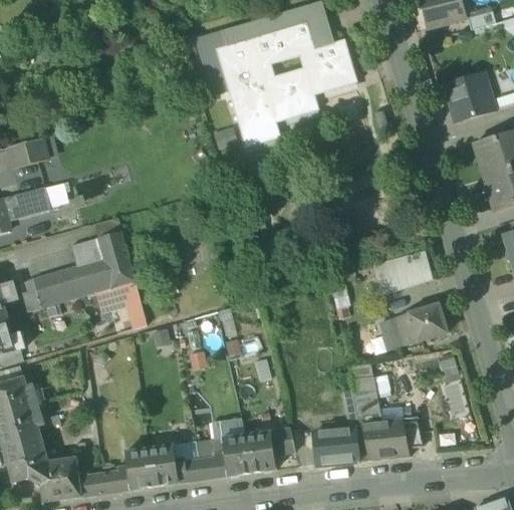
[(427,13),(430,27),(466,18),(461,0),(423,0),(425,5),(422,10),(427,13)]
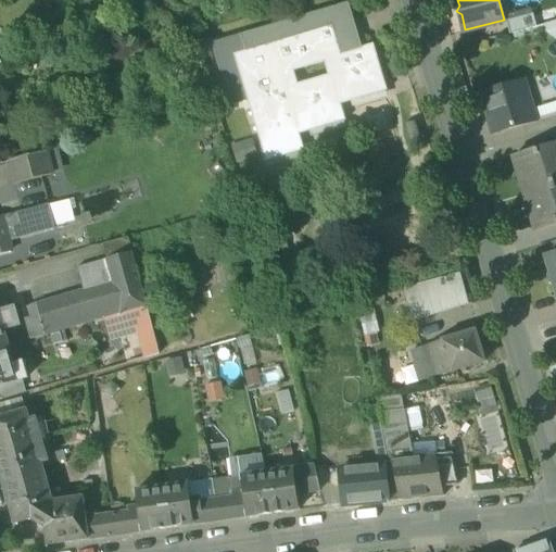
[(341,52),(362,47),(349,2),(241,34),(247,50),(332,24),(341,52)]
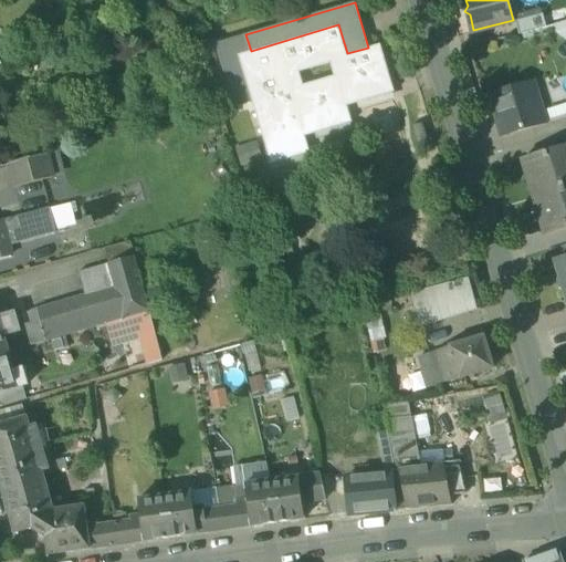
[(565,6),(543,12),(546,25),(554,23),(565,19),(565,6)]
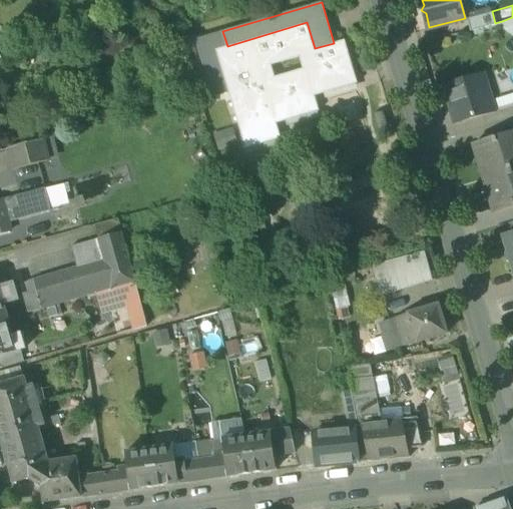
[(467,17),(470,29),(495,23),(492,11),(467,17)]
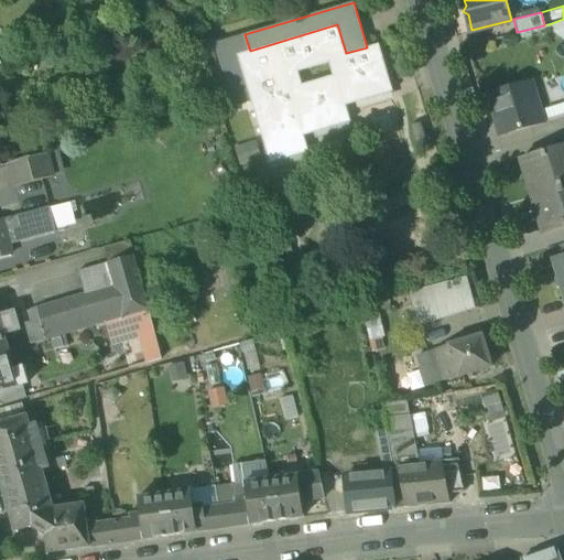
[(563,35),(563,19),(552,23),(554,32),(562,36),(563,35)]
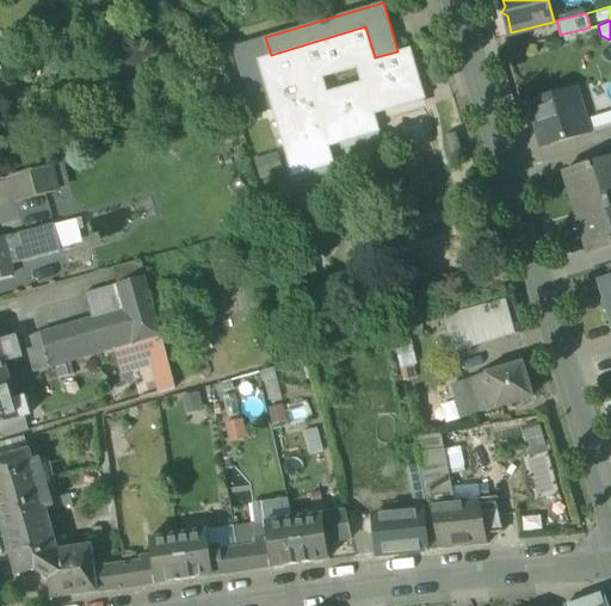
[(272,107),(292,175),(333,162),(328,146),(325,134),(334,130),(338,142),(378,130),(374,112),(370,100),(381,97),(384,109),(425,97),(409,48),(397,51),(375,57),(365,26),(271,55),(258,59),(272,107)]
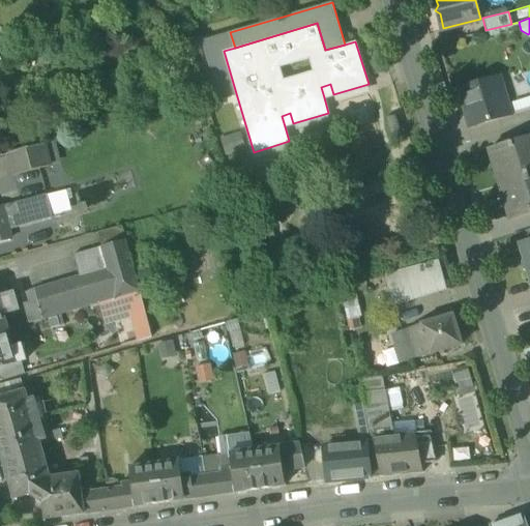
[(235,48),(230,32),(203,40),(221,98),(236,93),(224,51),(235,48)]
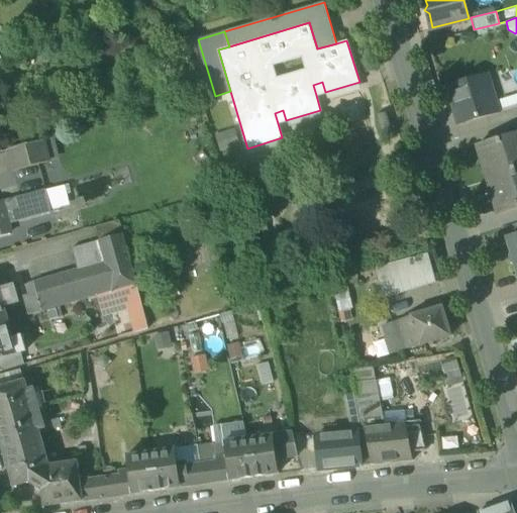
[(454,104),(459,122),(498,111),(486,73),(448,84),(448,86),(450,85),(456,103),(454,104)]
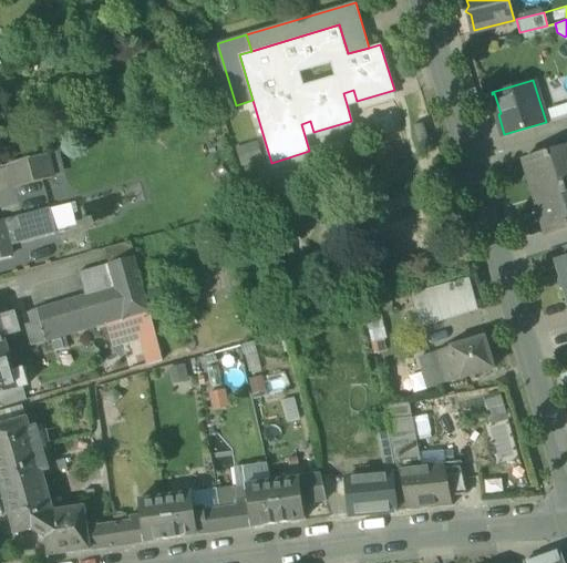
[(343,93),(347,104),(357,101),(353,90),(343,93)]
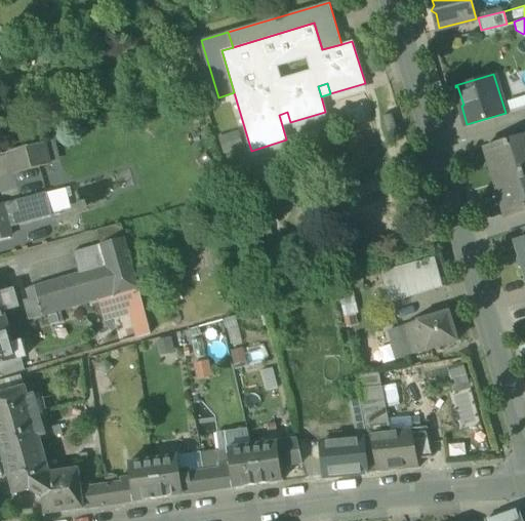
[(524,93),(508,99),(511,111),(524,106),(524,93)]
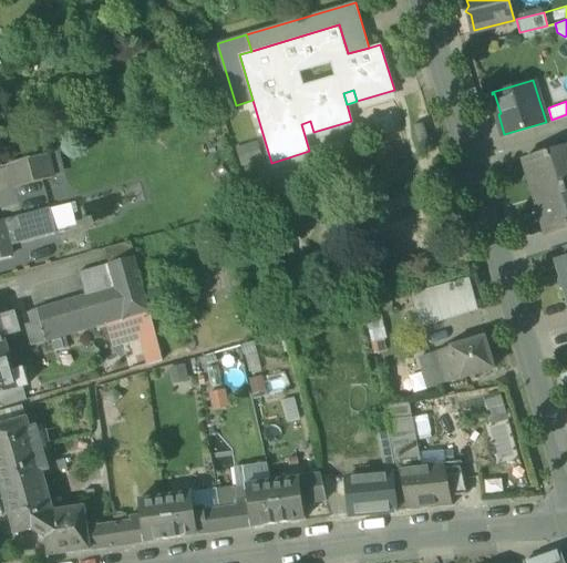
[(301,124),(305,135),(313,132),(310,121),(301,124)]
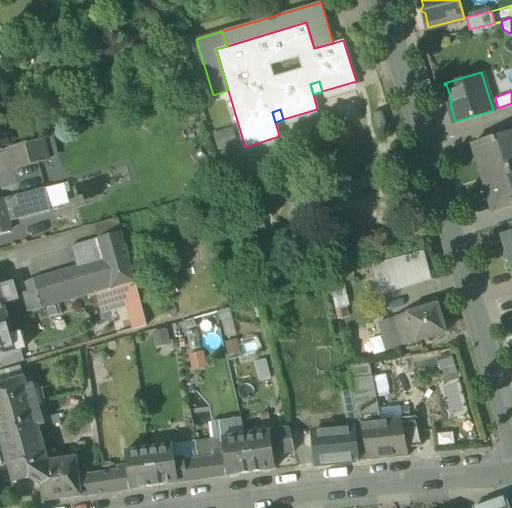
[(5,132),(9,146),(37,139),(33,125),(5,132)]
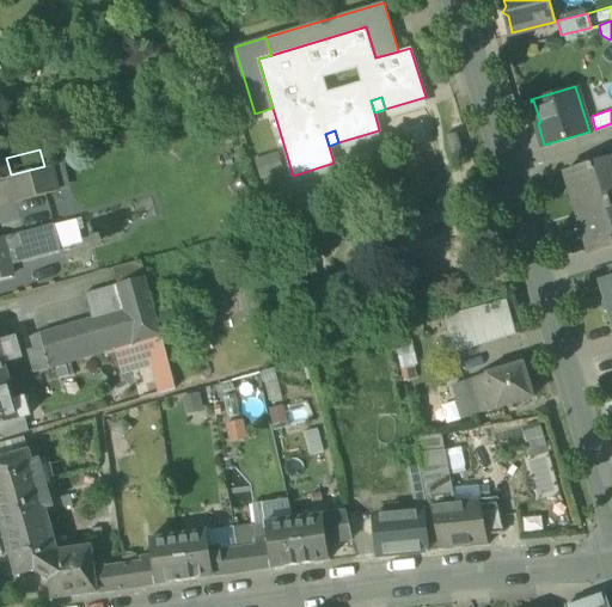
[(279,151),(254,158),(261,179),(285,172),(279,151)]
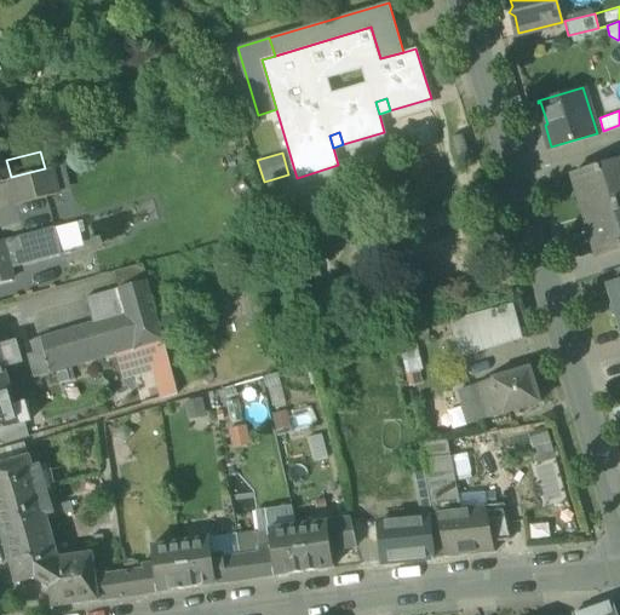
[(581,191),(589,213),(619,202),(619,155),(573,171),(579,191),(581,191)]
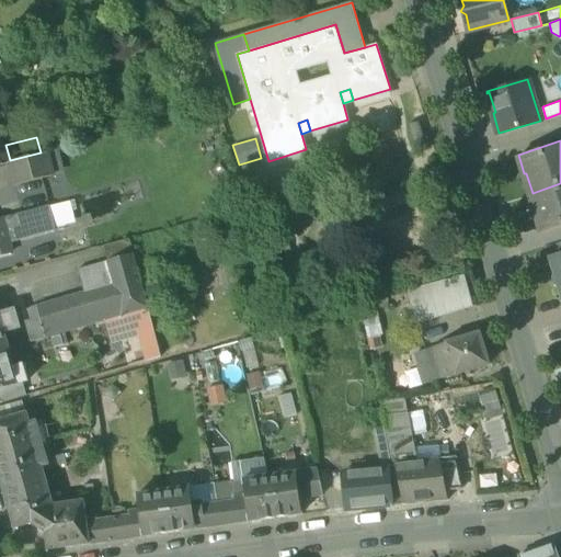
[(10,160),(15,183),(56,172),(50,150),(41,152),(10,160)]
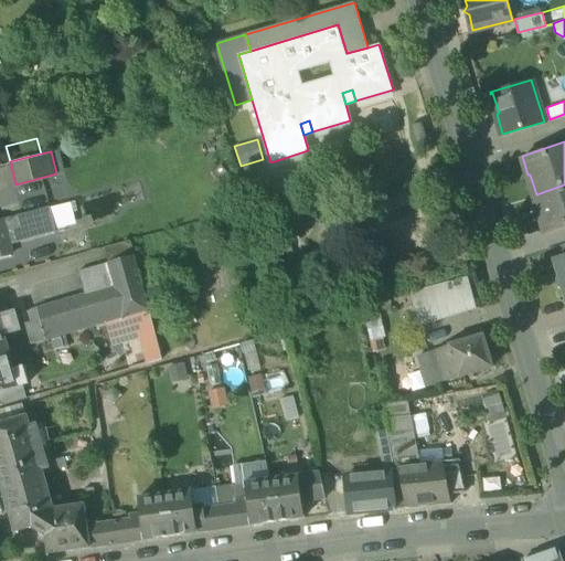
[(564,184),(536,194),(541,211),(539,212),(545,232),(564,224),(564,184)]
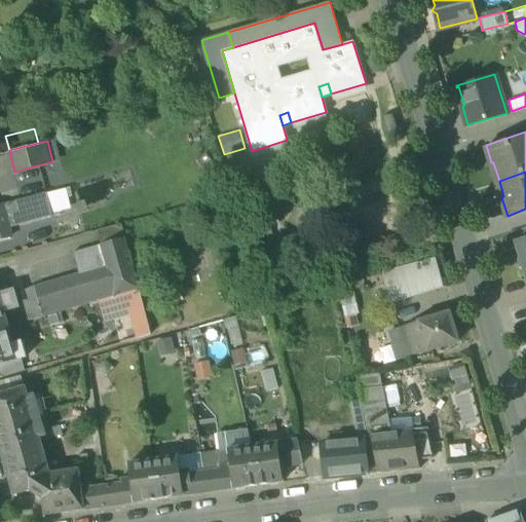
[(70,184),(45,191),(51,214),(72,209),(68,196),(72,195),(70,184)]
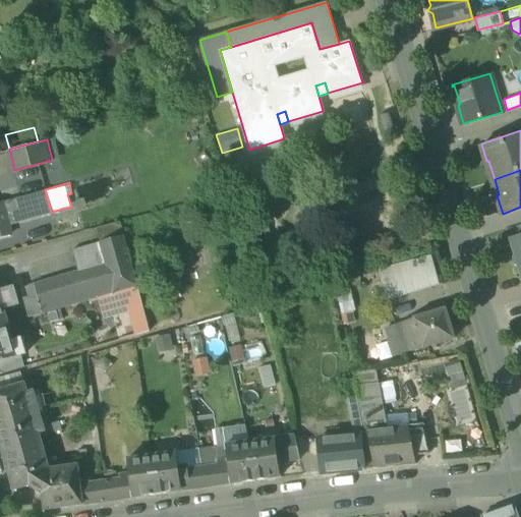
[(10,198),(15,221),(51,212),(45,189),(10,198)]
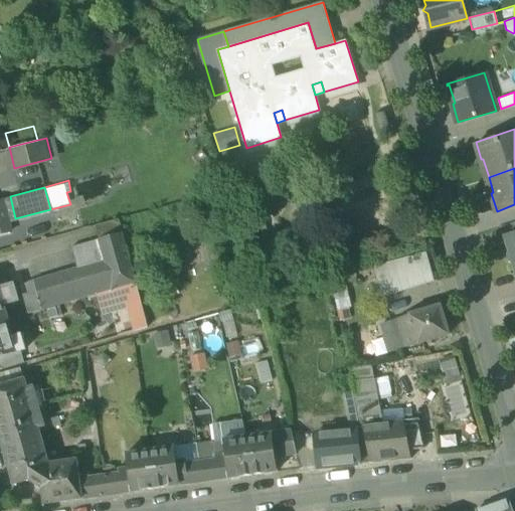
[(10,196),(2,198),(8,218),(8,220),(15,218),(10,196)]
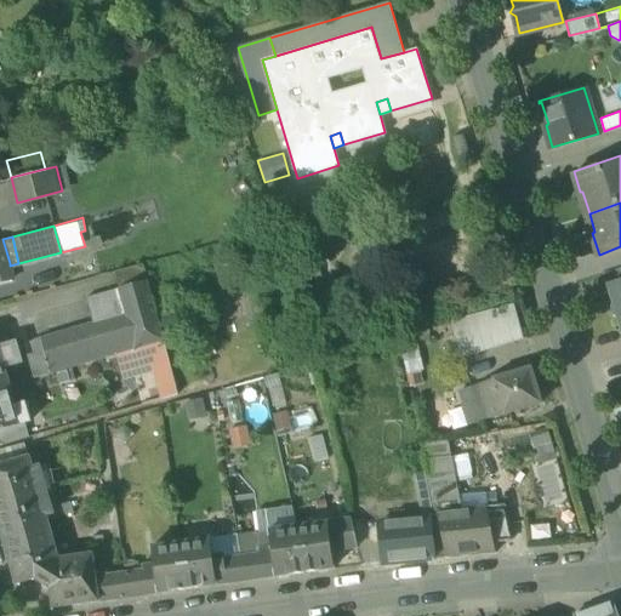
[(9,264),(10,263),(3,239),(0,239),(0,280),(12,278),(9,264)]
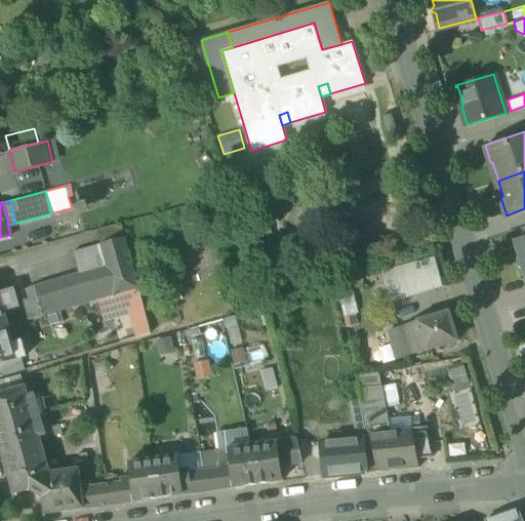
[(97,229),(101,243),(125,236),(121,222),(97,229)]
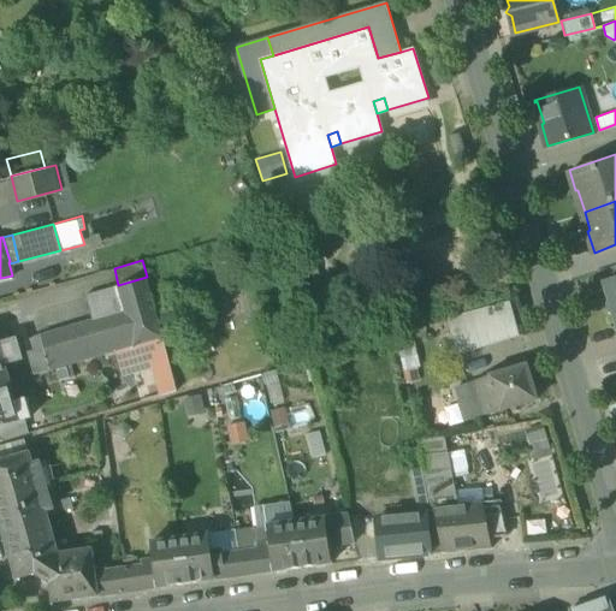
[(615,276),(605,279),(615,318),(615,276)]
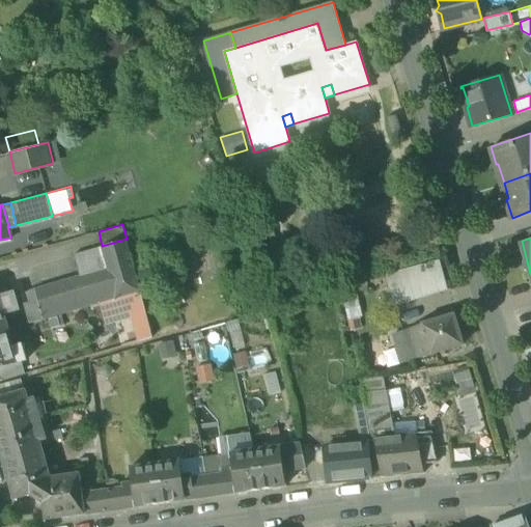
[(140,290),(127,239),(102,246),(74,254),(80,276),(24,292),(31,322),(102,302),(140,290)]
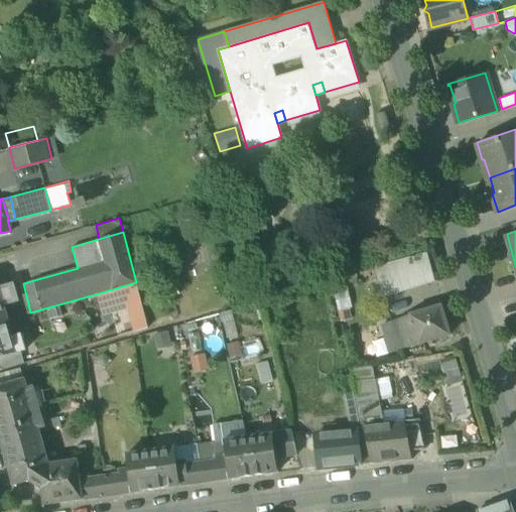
[(426,251),(391,260),(399,290),(434,279),(426,251)]
